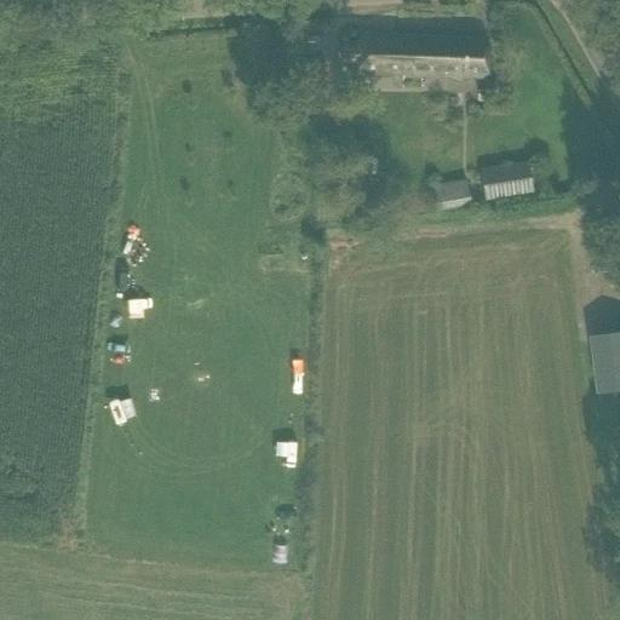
[(402,87),(402,78),(486,78),(486,40),(359,34),(359,44),(342,42),(340,61),(357,62),(356,76),(363,76),(362,86),(402,87)]
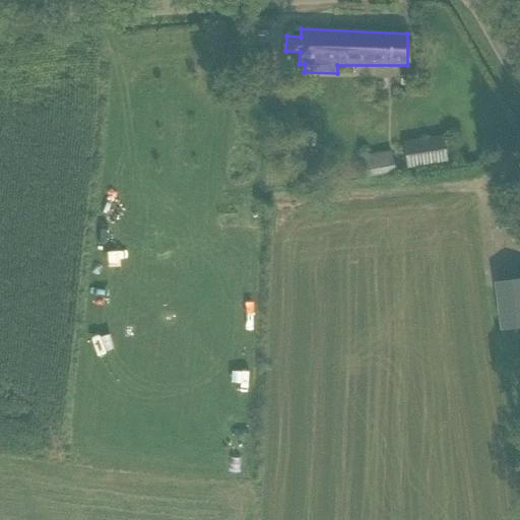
[(404,142),(407,167),(447,160),(443,136),(404,142)]
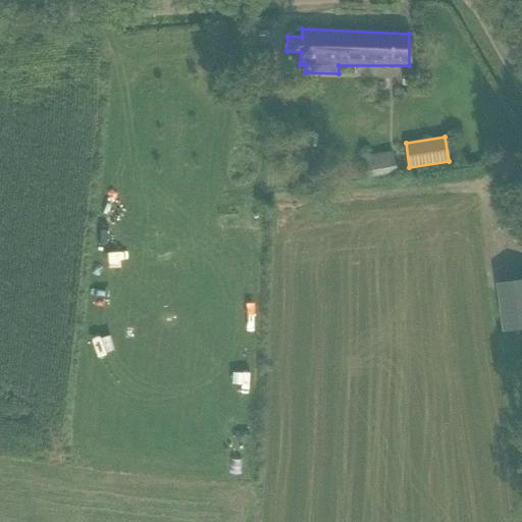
[(393,151),(364,156),(367,175),(397,170),(393,151)]
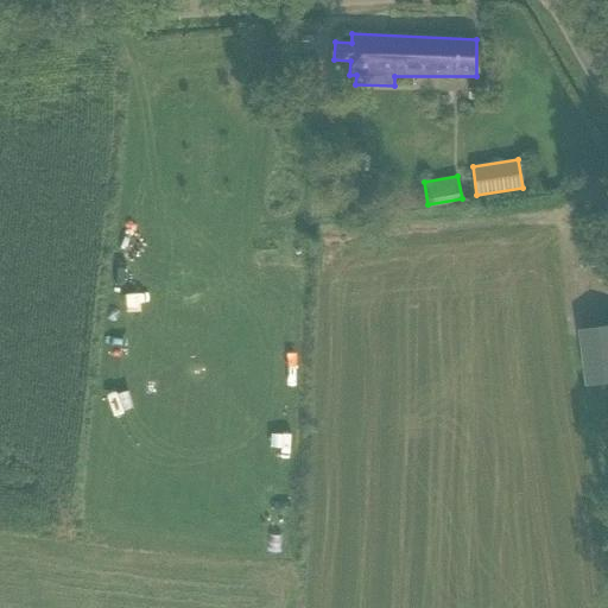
[(607,325),(582,330),(589,385),(607,382),(607,325)]
